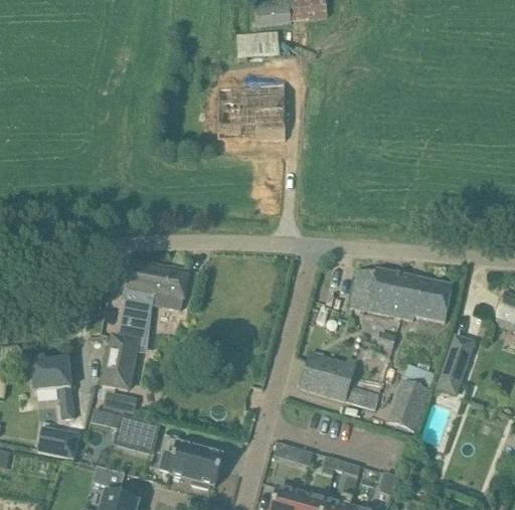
[(327,16),(325,0),(267,0),(252,2),(255,25),(327,16)]
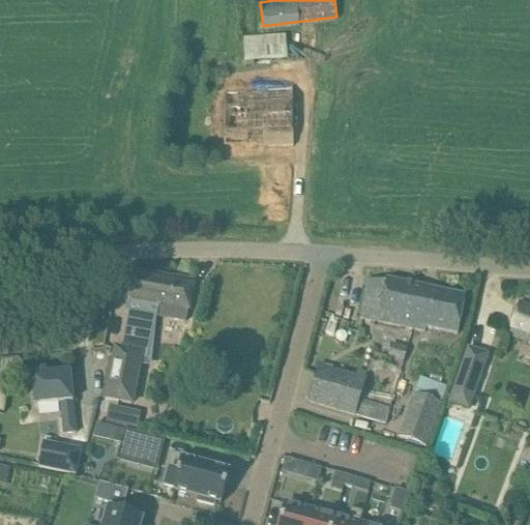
[(287,56),(286,32),(242,34),(244,63),(254,62),(254,58),(287,56)]
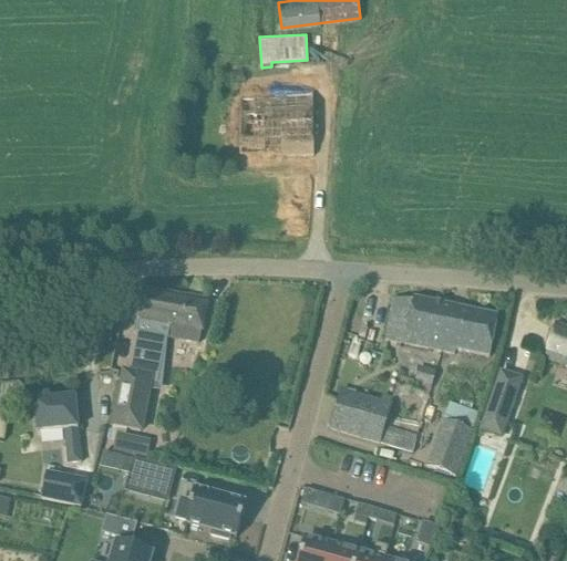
[(312,90),(311,69),(263,72),(264,92),(312,90)]
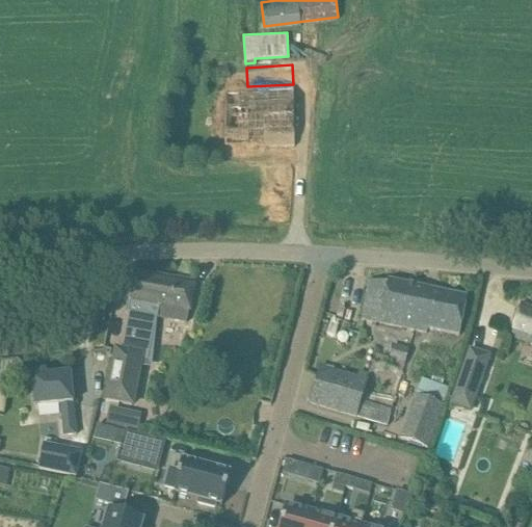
[(294,143),(295,85),(254,87),(254,90),(242,89),(242,88),(225,87),(224,142),(294,143)]
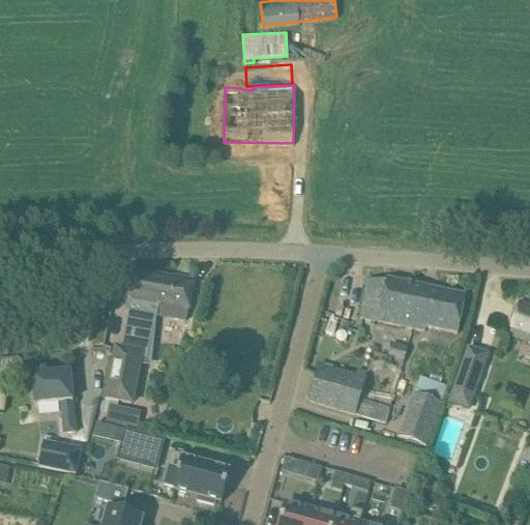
[(129,308),(123,345),(142,349),(140,358),(152,361),(155,313),(185,318),(195,276),(134,265),(125,307),(129,308)]
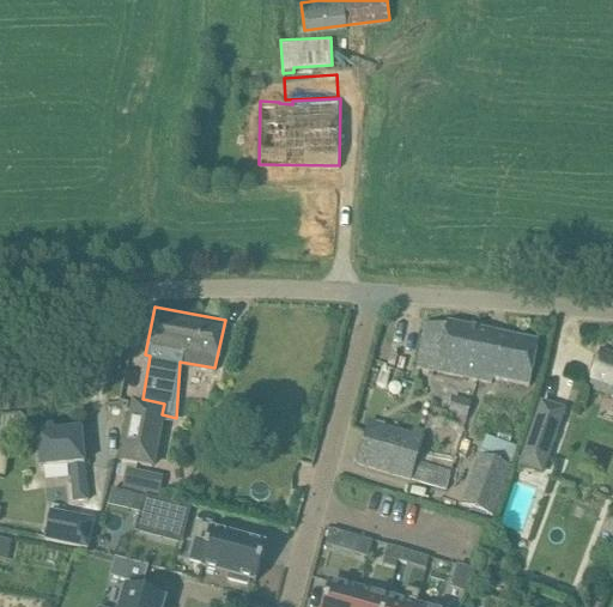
[(437,366),(478,376),(487,327),(447,319),(445,323),(425,319),(420,343),(417,362),(437,365),(437,366)]
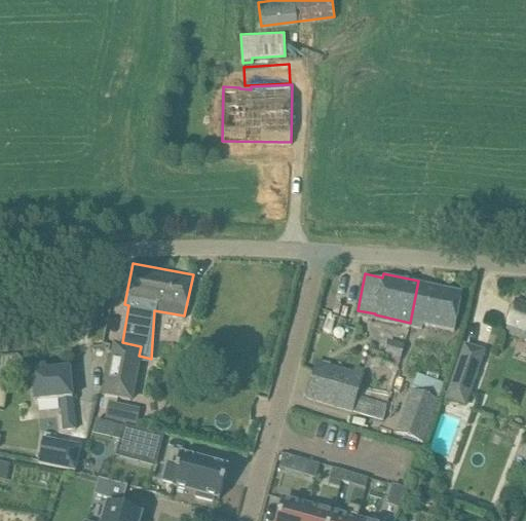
[(461,290),(418,281),(410,323),(420,325),(421,321),(454,328),(461,290)]
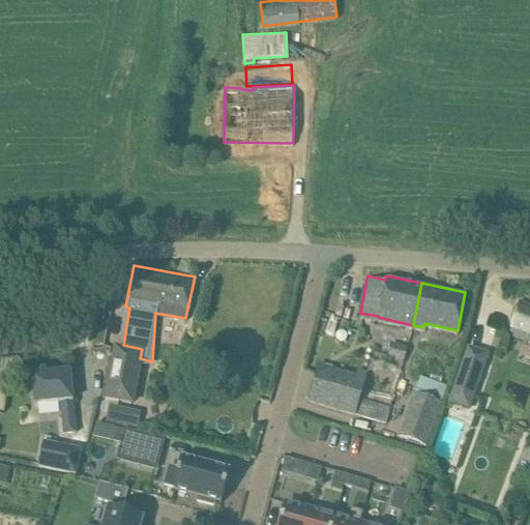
[(529,301),(519,297),(512,317),(508,331),(529,339),(529,301)]
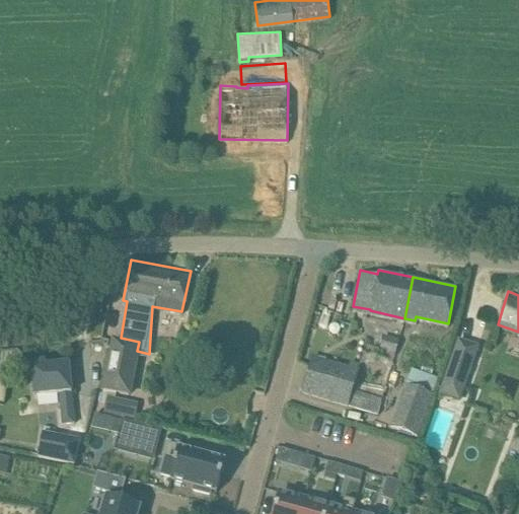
[(478,342),(457,335),(438,391),(459,398),(478,342)]
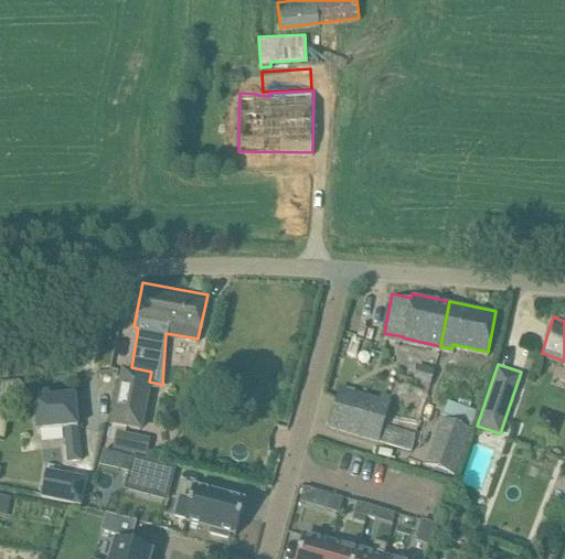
[(131,367),(123,366),(113,420),(140,426),(149,382),(151,372),(131,367)]
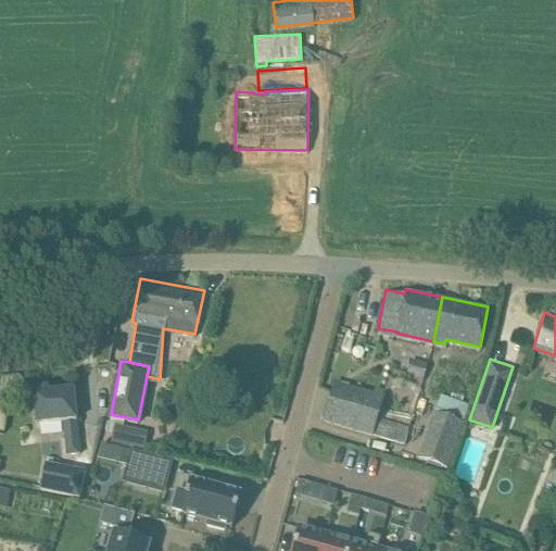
[(325,417),(373,431),(377,414),(383,395),(336,380),(325,417)]
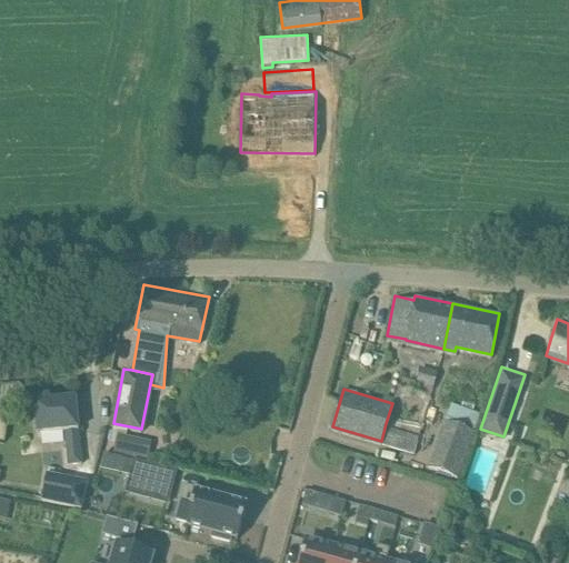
[(50,396),(49,392),(32,393),(35,415),(37,428),(62,424),(67,463),(82,461),(79,430),(75,394),(50,396)]
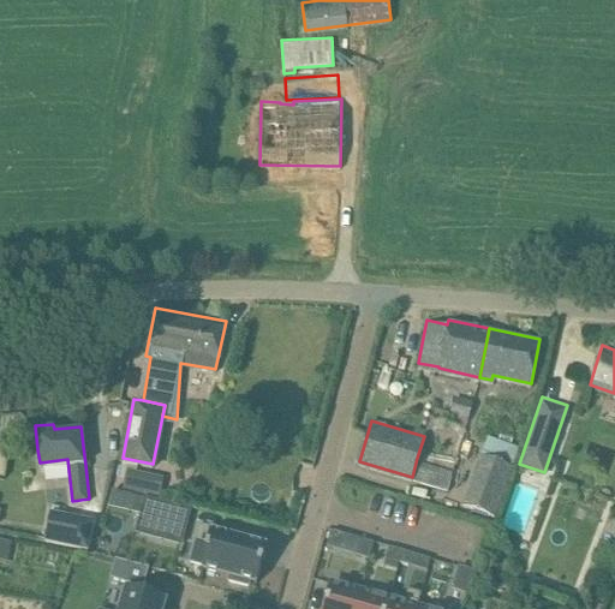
[(0,435),(0,472),(4,473),(10,437),(0,435)]
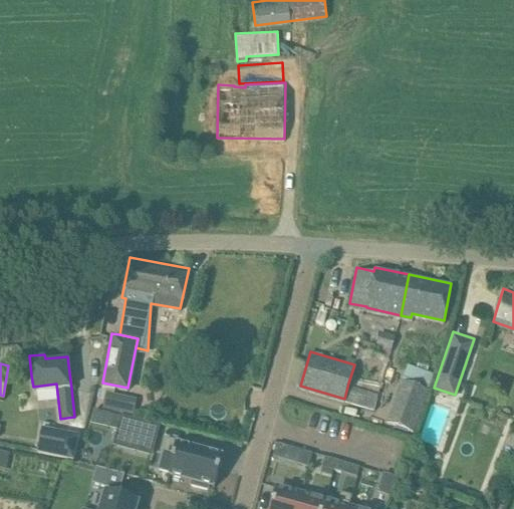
[(428,389),(402,378),(387,420),(413,429),(428,389)]
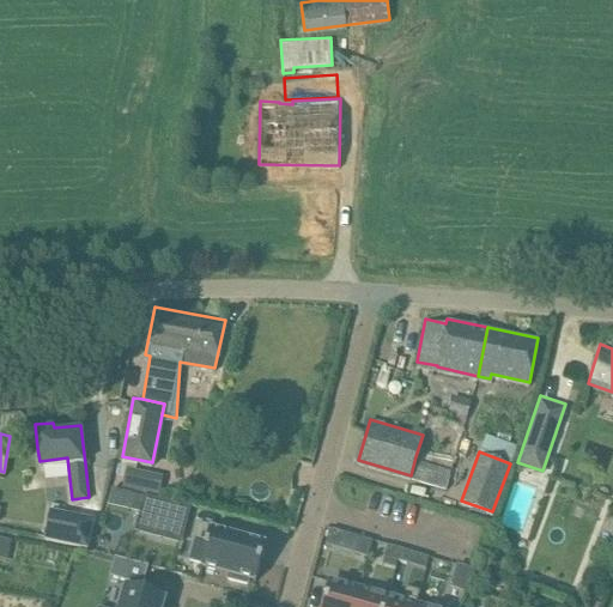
[(416,456),(411,475),(445,486),(451,466),(416,456)]
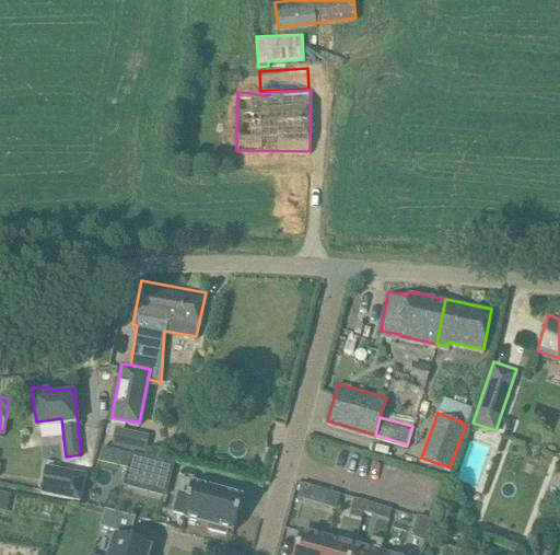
[(143,449),(148,431),(116,424),(112,441),(143,449)]
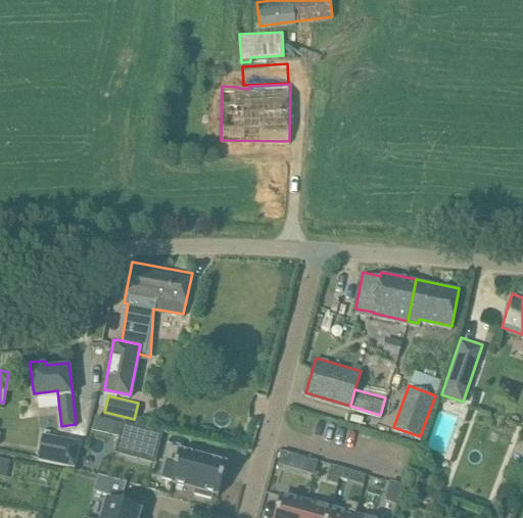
[(95,413),(91,428),(110,433),(114,418),(95,413)]
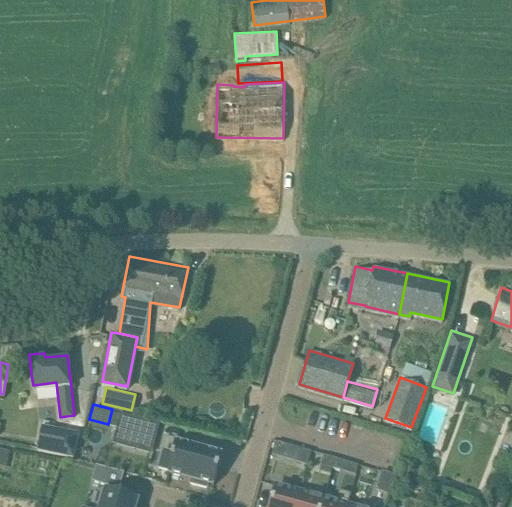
[(152,436),(156,419),(118,409),(113,426),(152,436)]
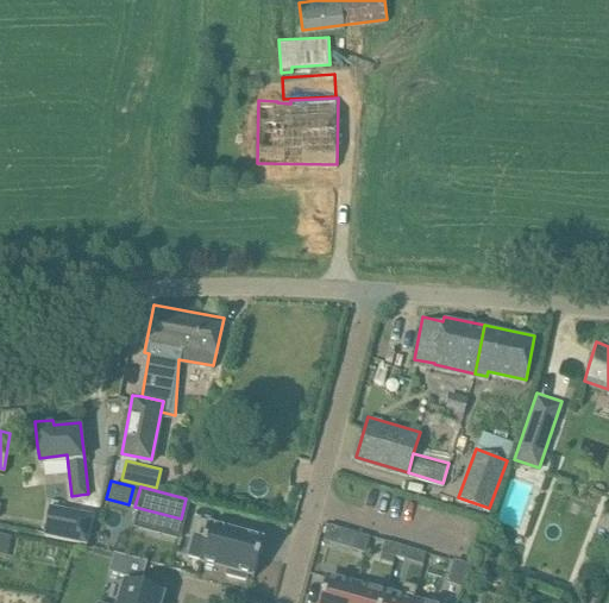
[(92,512),(50,503),(44,533),(86,541),(92,512)]
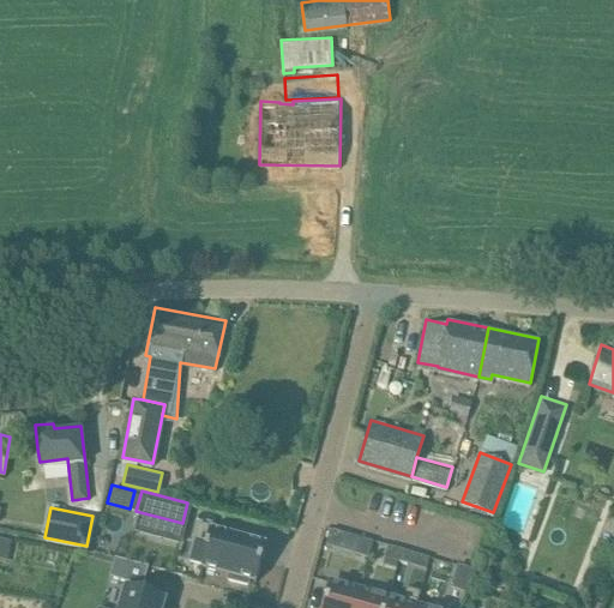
[(200,564),(229,571),(228,576),(247,582),(248,577),(256,578),(260,563),(262,558),(266,541),(240,535),(241,531),(234,529),(211,523),(206,539),(196,536),(190,558),(202,560),(200,564)]
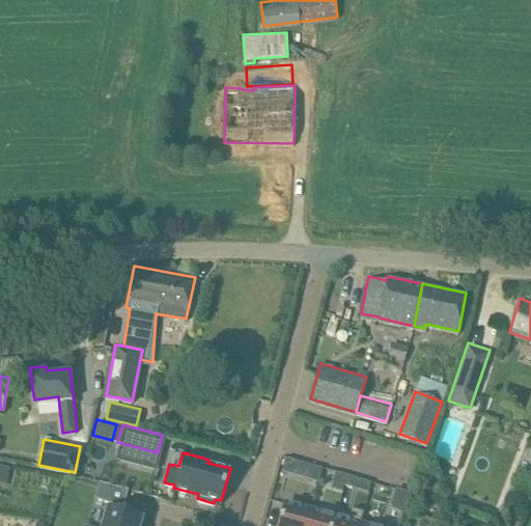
[(309,462),(305,475),(318,479),(323,465),(309,462)]
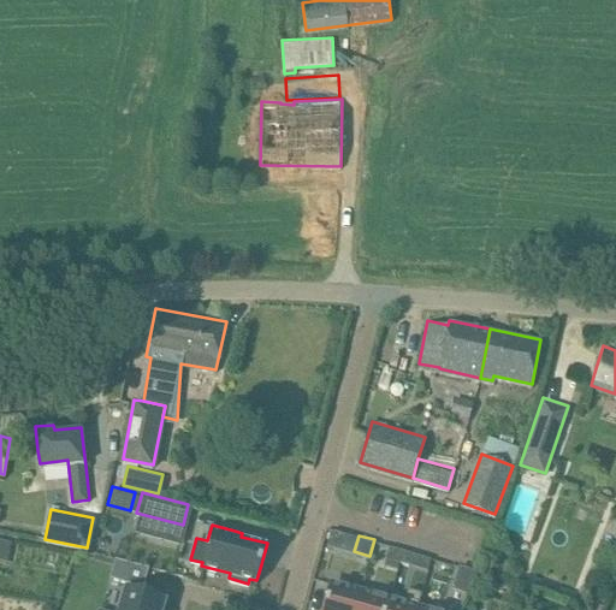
[(0,537),(0,557),(6,558),(11,539),(0,537)]
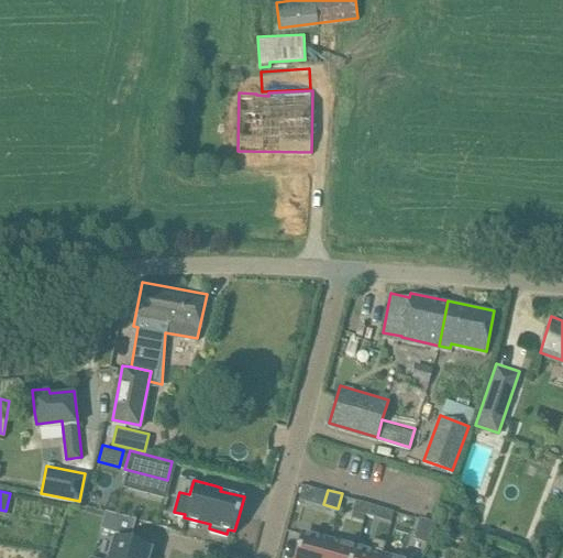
[(359,511),(364,512),(365,512),(368,501),(367,501),(362,499),(355,496),(352,509),(359,511)]
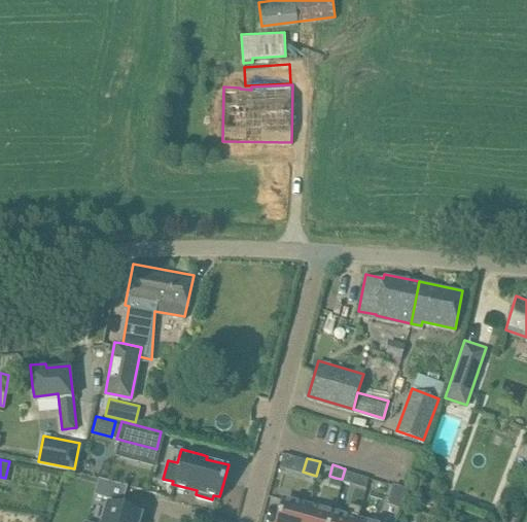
[(418,466),(415,479),(424,482),(428,470),(418,466)]
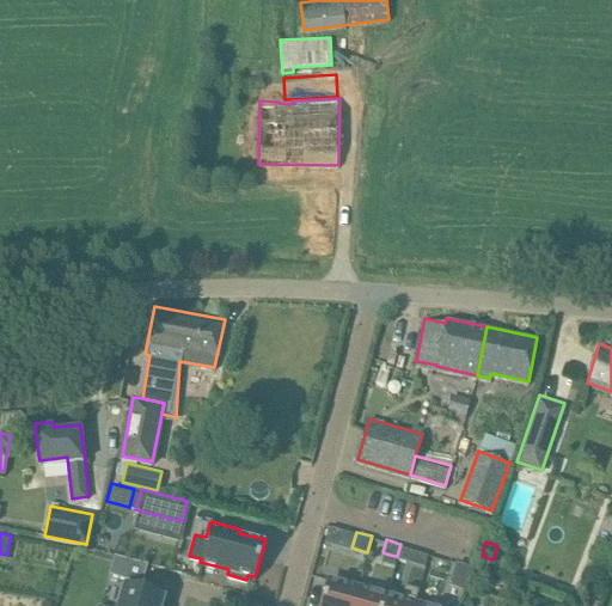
[(401,544),(397,556),(407,558),(410,546),(401,544)]
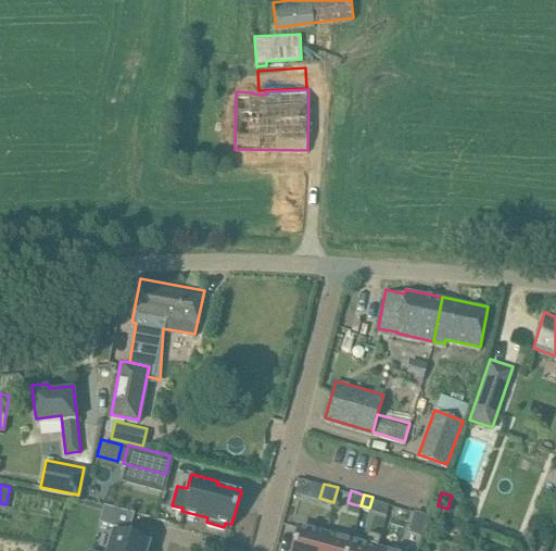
[(135,511),(104,502),(99,520),(129,529),(135,511)]
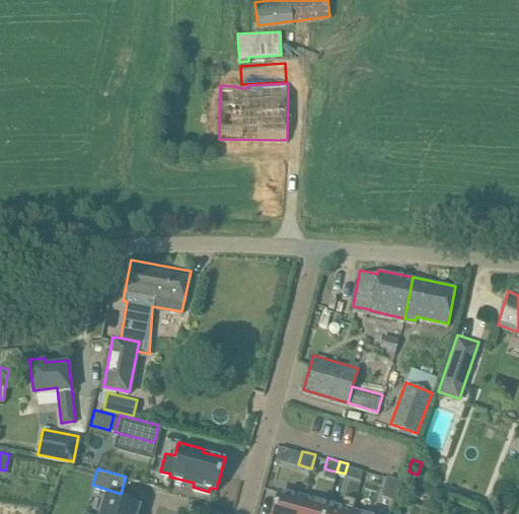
[(401,480),(386,475),(380,494),(394,498),(401,480)]
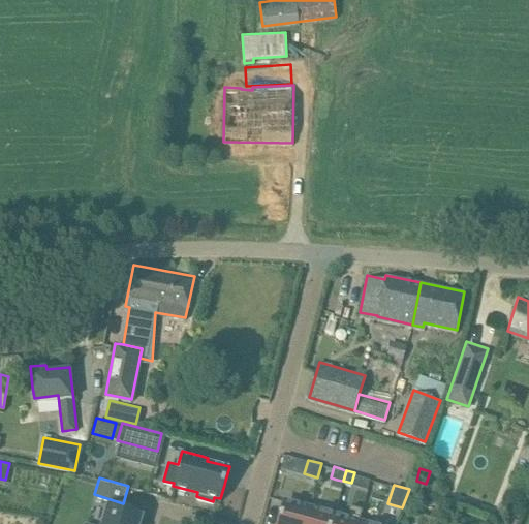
[(285,499),(278,523),(305,523),(310,505),(285,499)]
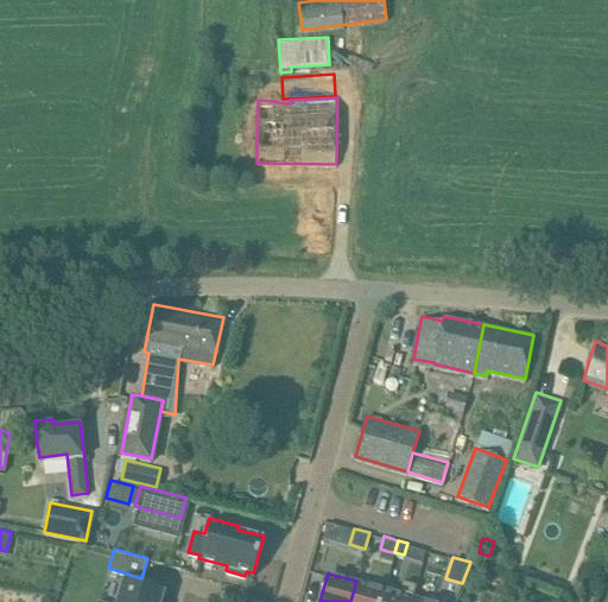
[(416,583),(409,581),(403,580),(399,593),(385,589),(380,601),(410,601),(412,596),(416,583)]
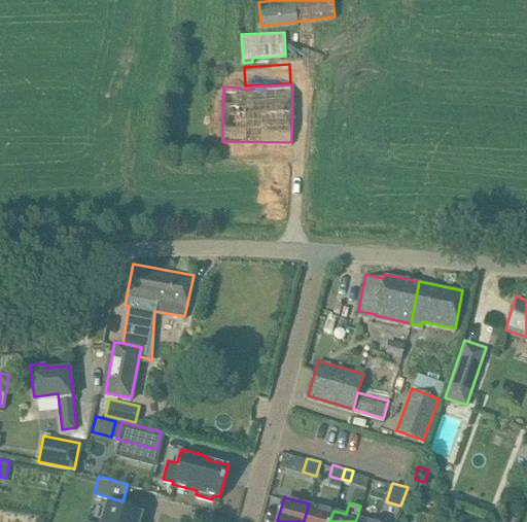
[(137,521),(140,513),(108,503),(102,521),(89,521),(85,521),(84,521),(137,521)]
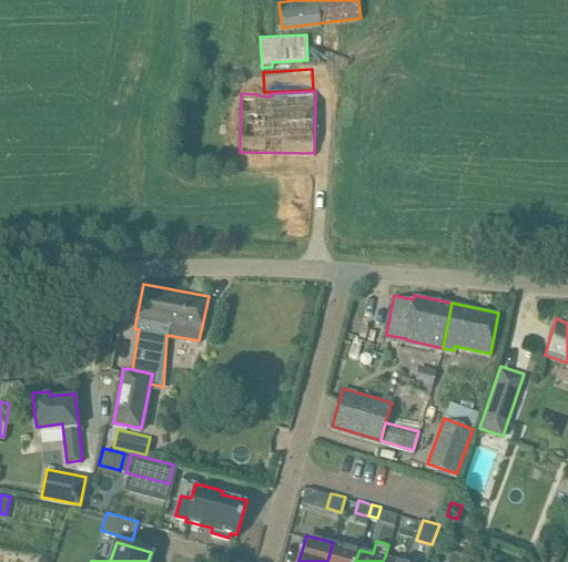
[(355,561),(359,550),(333,542),(327,561),(355,561)]
